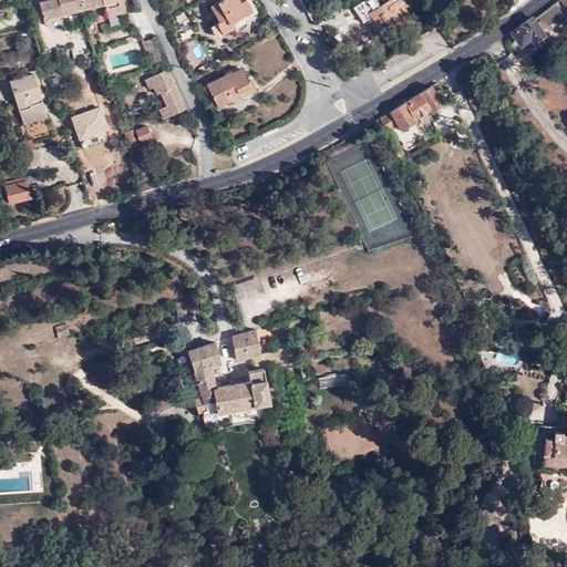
[(42,20),(84,9),(81,0),(49,0),(50,1),(39,4),(42,20)]
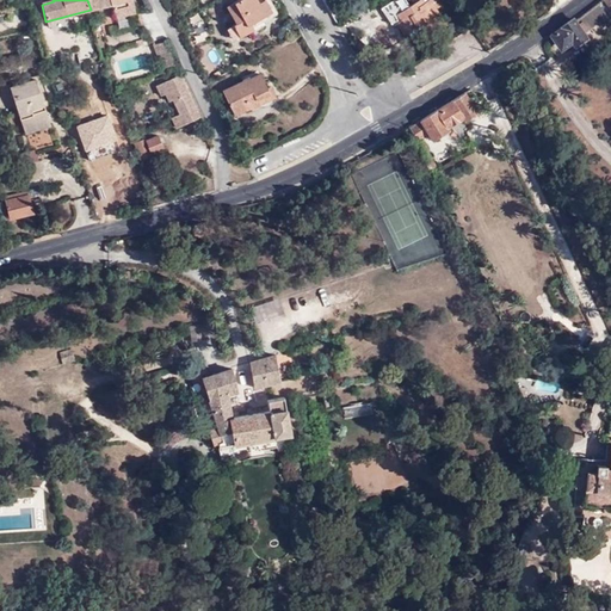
[(87,0),(91,10),(112,5),(117,25),(140,20),(136,12),(133,0),(87,0)]
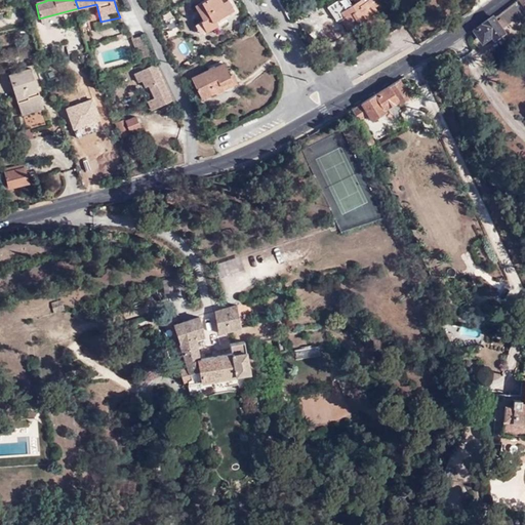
[(201,23),(207,33),(219,27),(216,22),(235,11),(228,0),(223,3),(220,0),(208,0),(196,7),(204,21),(201,23)]
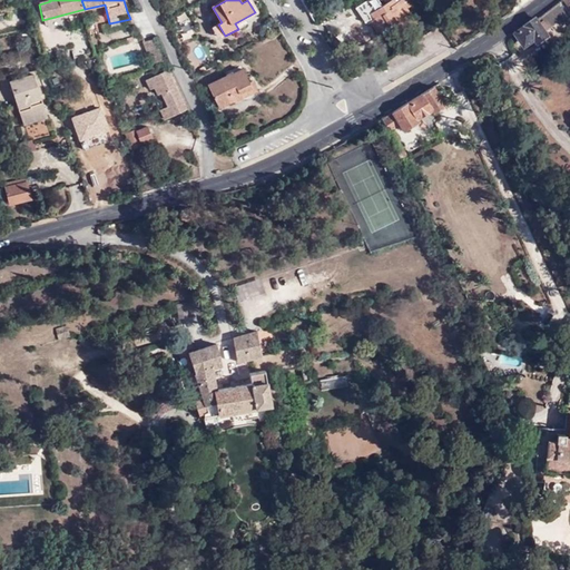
[(391,0),(382,6),(377,0),(367,0),(355,8),(365,23),(370,20),(377,32),(409,12),(406,10),(411,7),(406,0),(405,0),(404,1),(403,0),(391,0)]
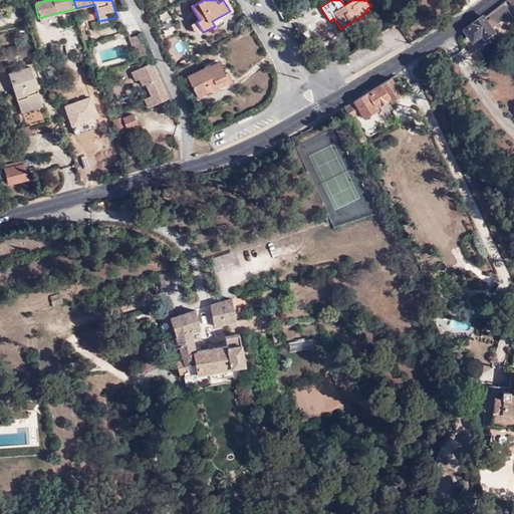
[(504,2),(490,13),(498,24),(513,13),(504,2)]
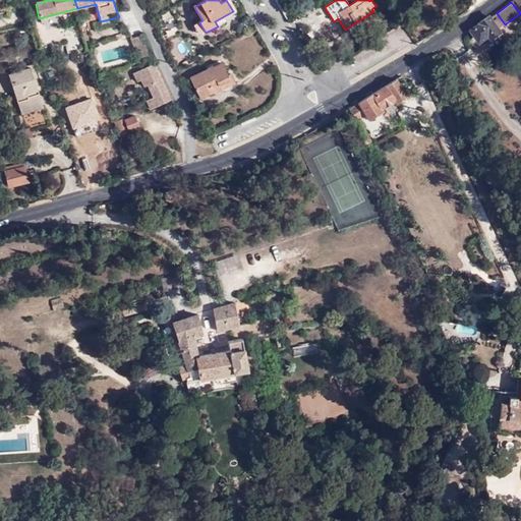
[(491,16),(473,30),(481,40),(490,34),(493,38),(502,31),(499,26),(502,23),(499,19),(495,21),(491,16)]
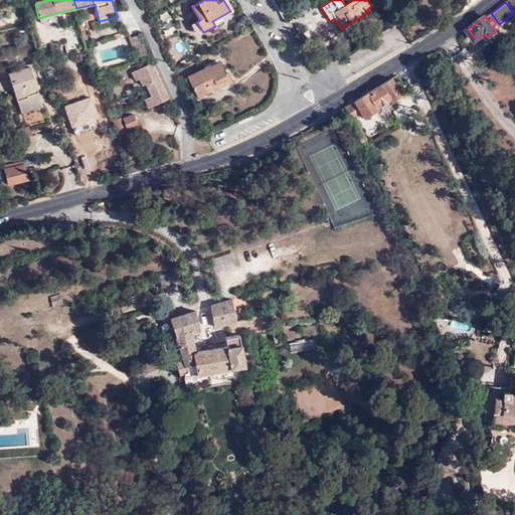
[(198,35),(203,32),(197,22),(192,25),(198,35)]
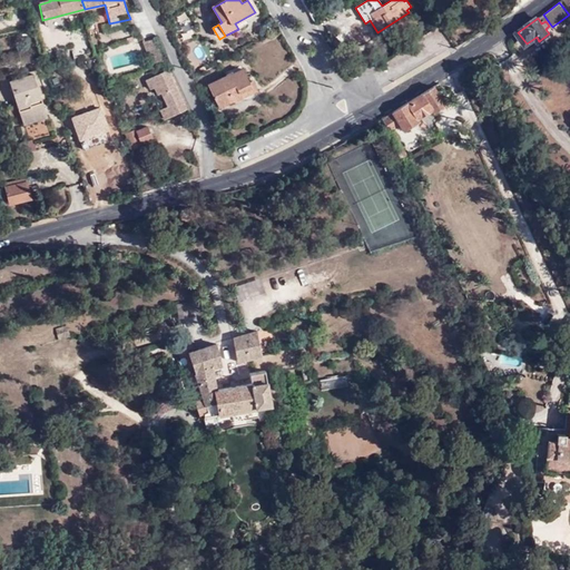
[(145,48),(146,48),(157,45),(154,38),(143,42),(145,48)]
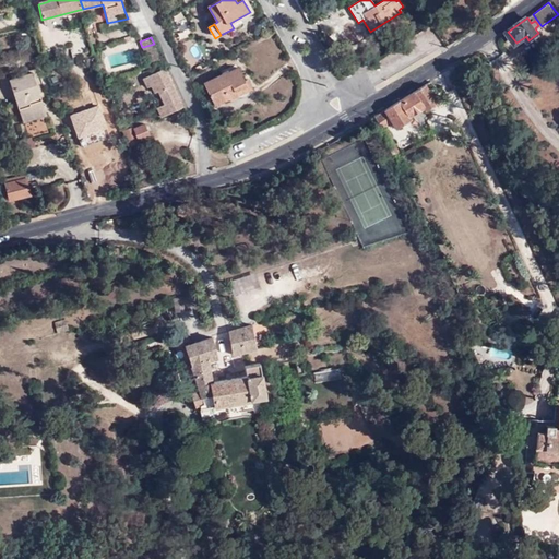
[(154,44),(143,47),(150,62),(159,59),(154,44)]
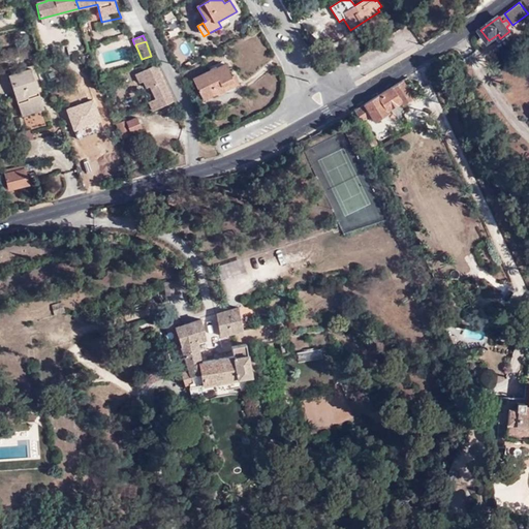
[(442,56),(434,61),(441,75),(447,73),(442,56)]
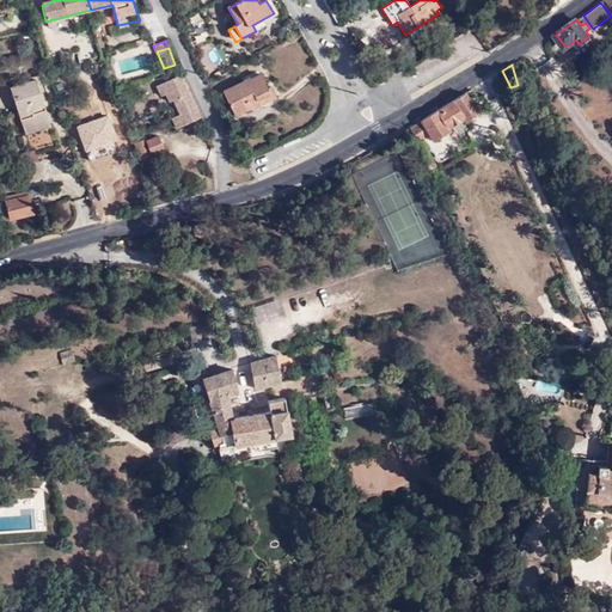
[(259,99),(271,93),(261,73),(224,92),(236,115),(251,108),(252,109),(262,104),(259,99)]
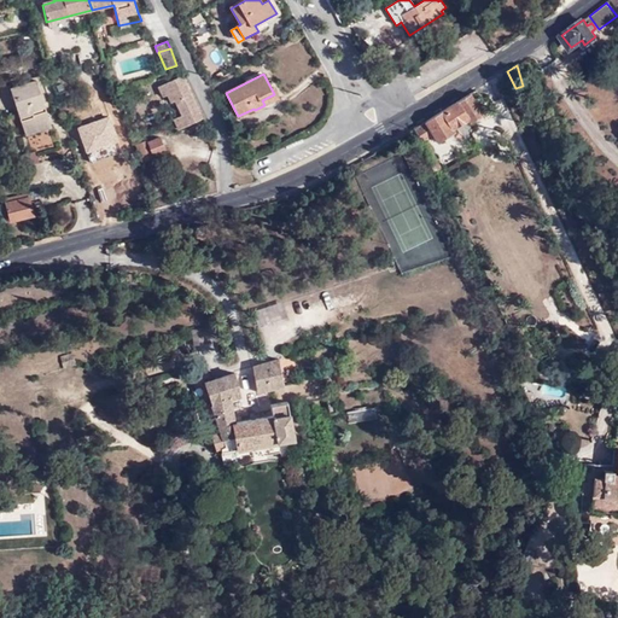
[(159,86),(179,129),(203,118),(184,75),(159,86)]
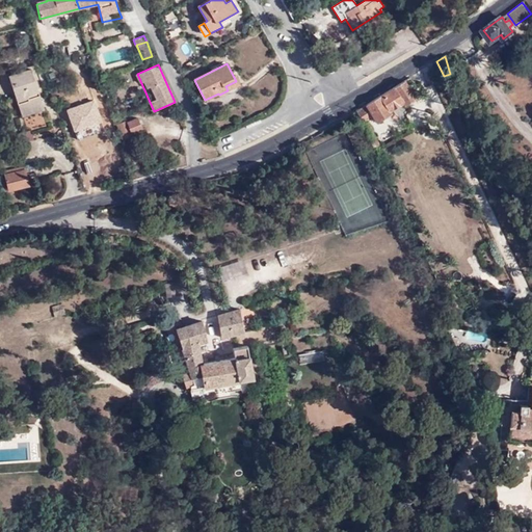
[(9,78),(20,111),(43,104),(31,71),(9,78)]
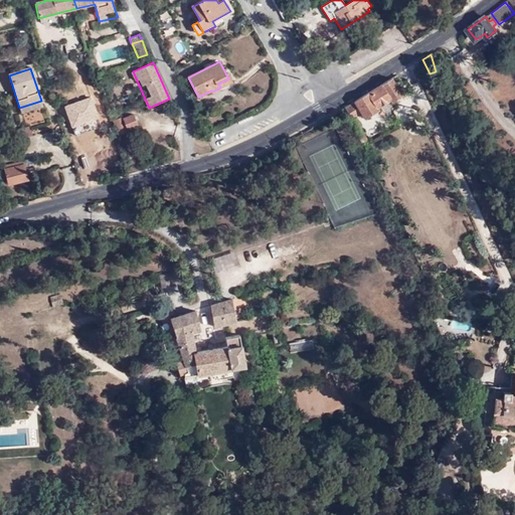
[(392,78),(354,102),(361,114),(364,119),(378,110),(377,108),(390,100),(391,102),(402,95),(392,78)]
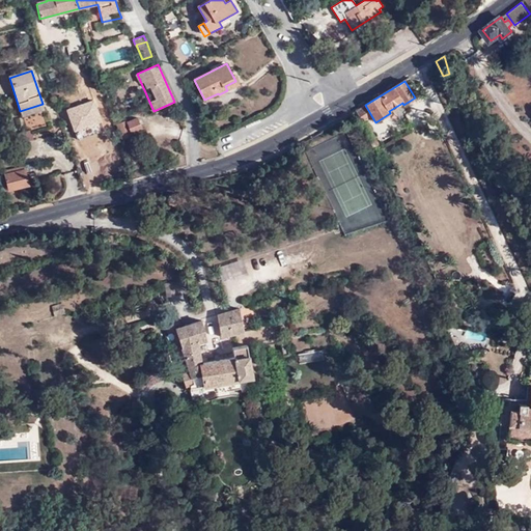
[(43,104),(20,111),(22,117),(45,110),(43,104)]
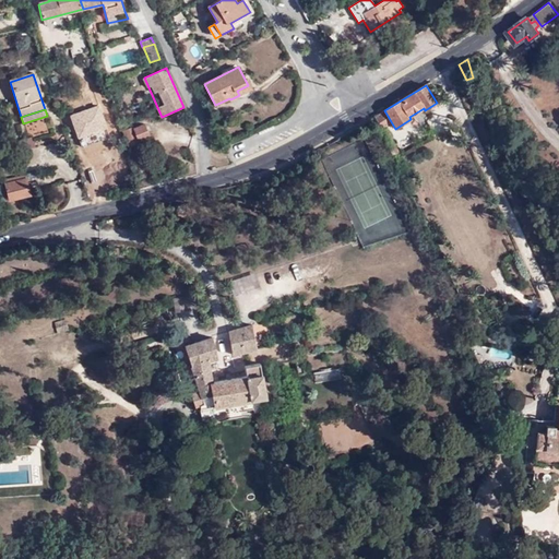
[(384,110),(375,117),(381,130),(387,126),(392,123),(384,110)]
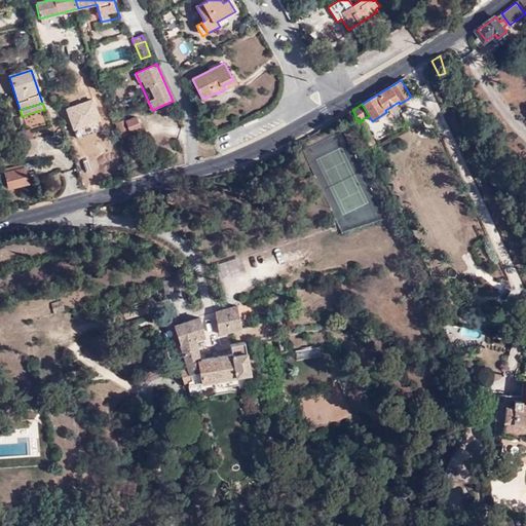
[(364,118),(359,122),(361,127),(367,124),(364,118)]
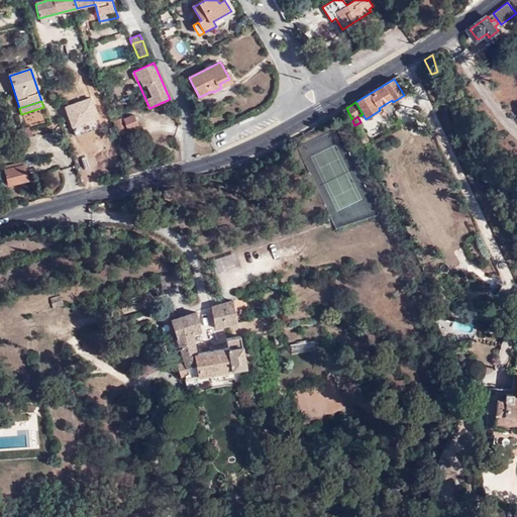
[(36,148),(32,135),(20,138),(24,152),(36,148)]
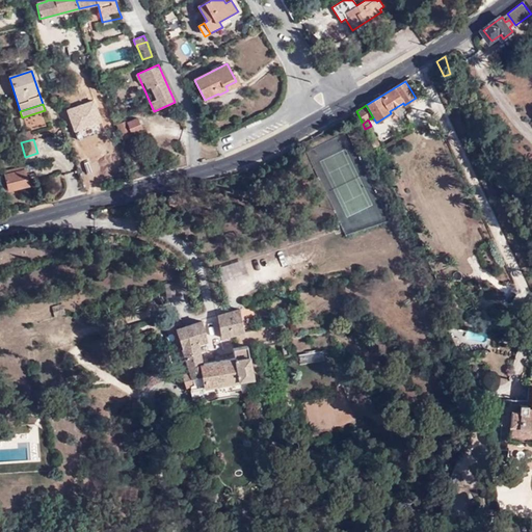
[(24,169),(23,164),(4,170),(6,175),(24,169)]
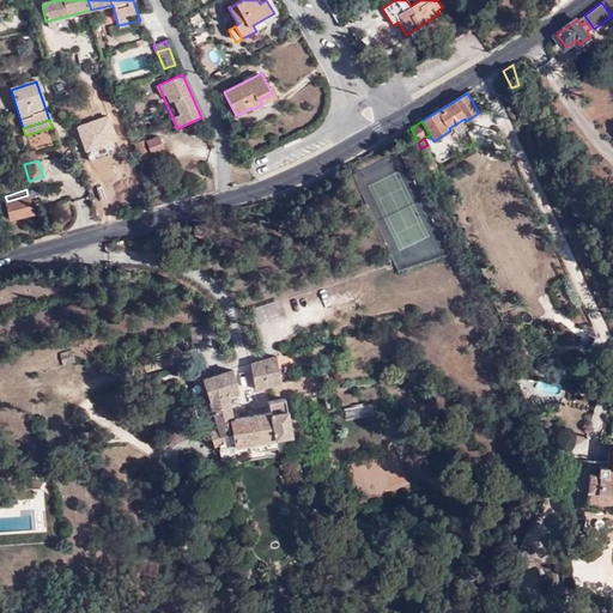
[(12,219),(34,212),(28,195),(7,201),(12,219)]
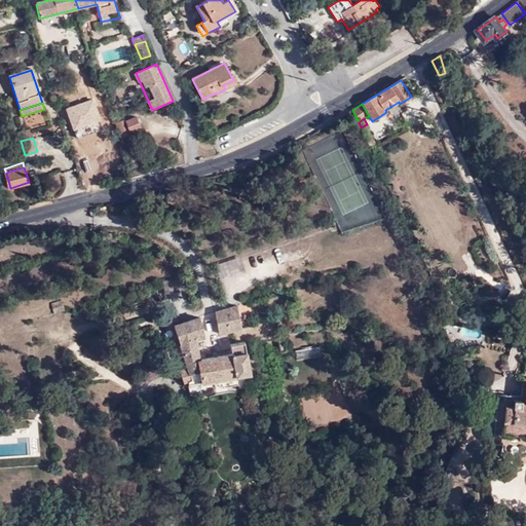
[(166,193),(165,195),(165,197),(165,199),(167,201),(173,202),(175,199),(176,196),(175,193),(172,192),(170,191),(166,193)]
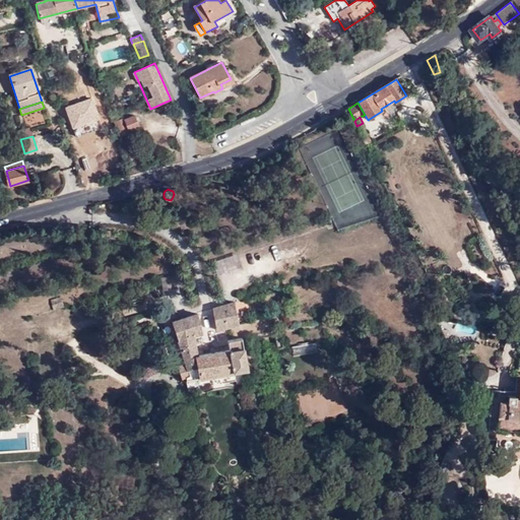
[(61,298),(51,301),(54,310),(64,308),(61,298)]
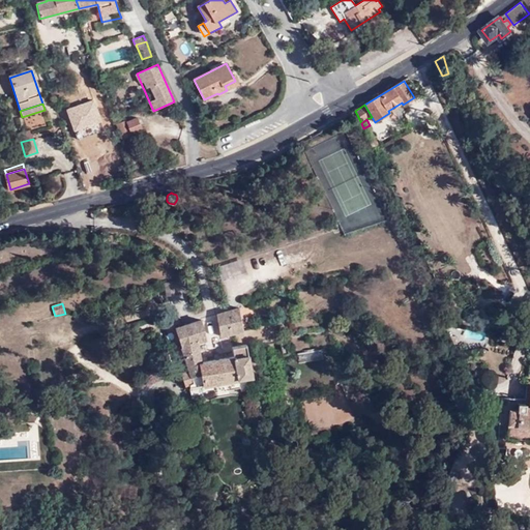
[(238,308),(216,315),(221,336),(243,330),(238,308)]
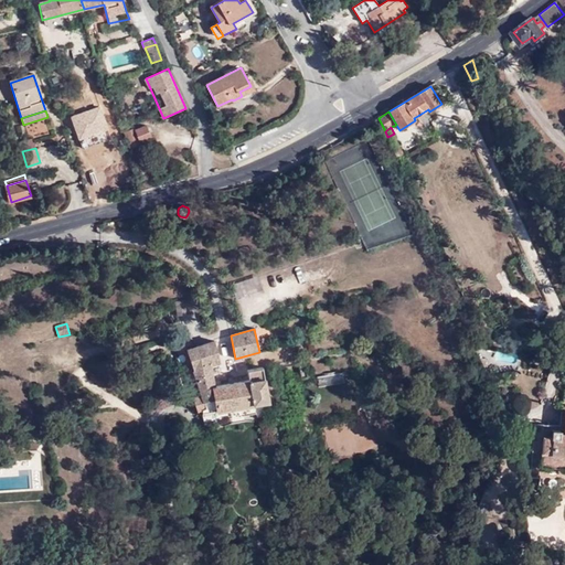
[(262,368),(248,370),(251,380),(214,386),(210,364),(221,362),(214,341),(187,350),(201,395),(193,397),(198,411),(202,409),(202,412),(216,409),(216,412),(252,405),(252,404),(268,401),(262,368)]
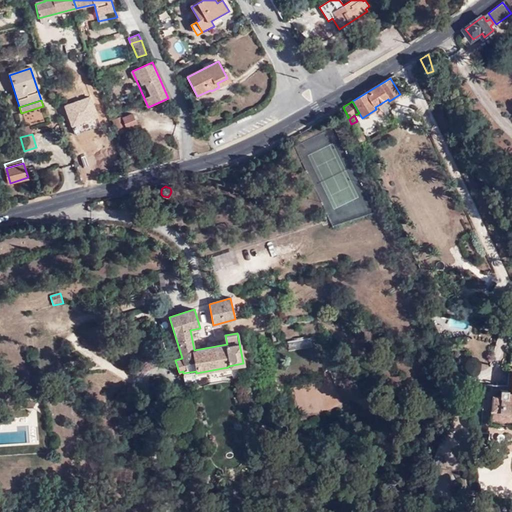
[(48,385),(39,387),(41,396),(50,395),(48,385)]
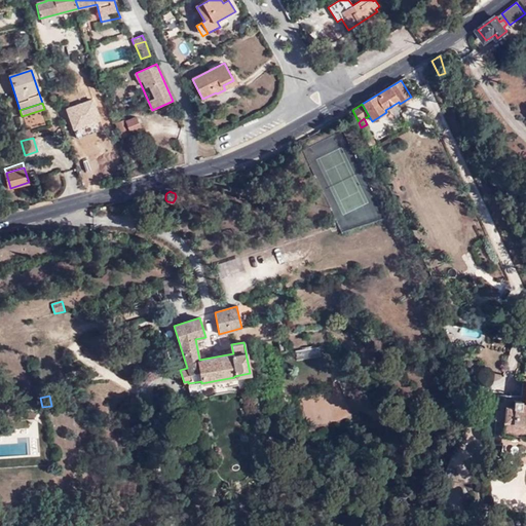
[(514,407),(505,406),(503,435),(525,436),(525,401),(514,401),(514,407)]
